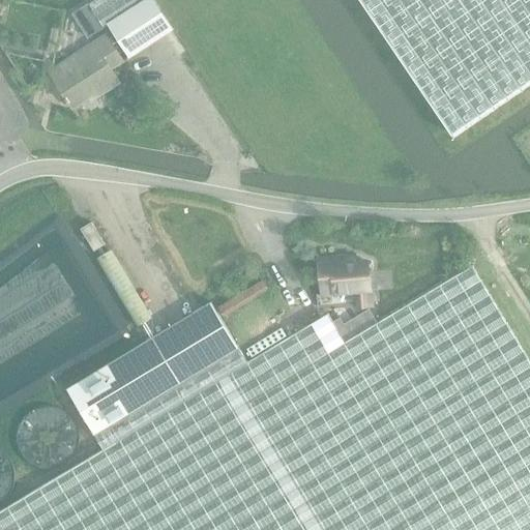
[(95,0),(89,4),(102,26),(107,24),(143,0),(95,0)]
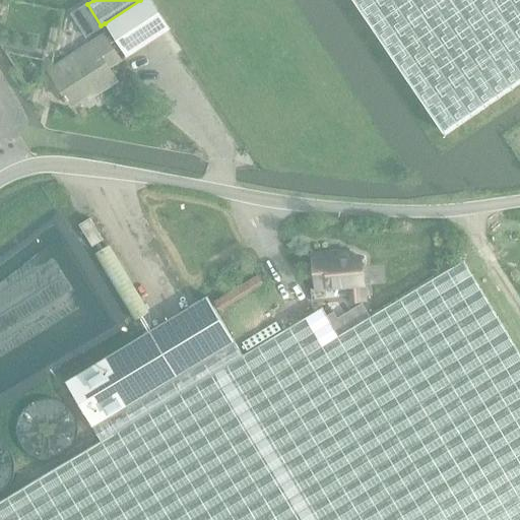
[(140,0),(105,23),(127,57),(128,56),(148,44),(170,29),(150,0),(140,0)]
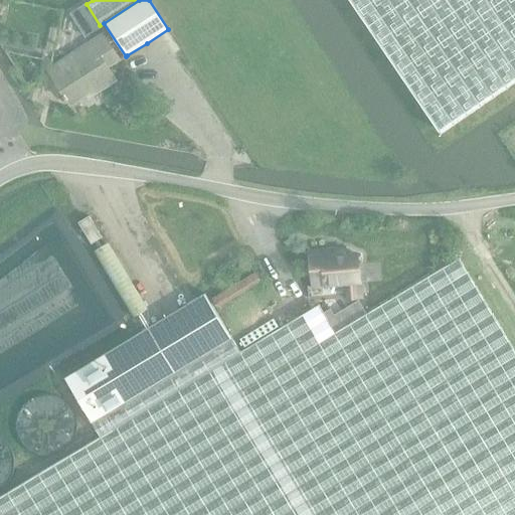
[(514,0),(331,0),(436,153),(514,98),(514,0)]
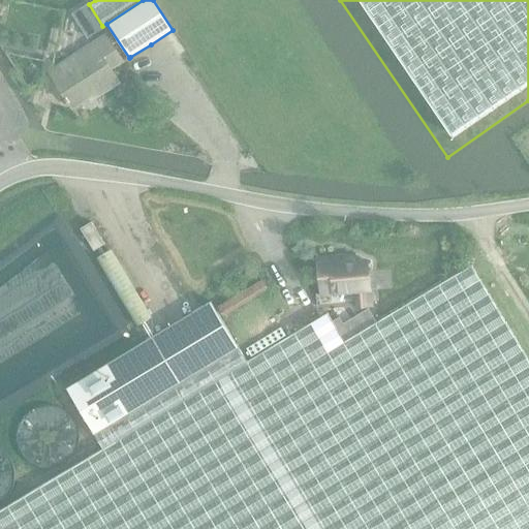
[(106,34),(49,71),(54,80),(72,107),(94,93),(96,97),(120,82),(113,69),(124,62),(109,38),(106,34)]
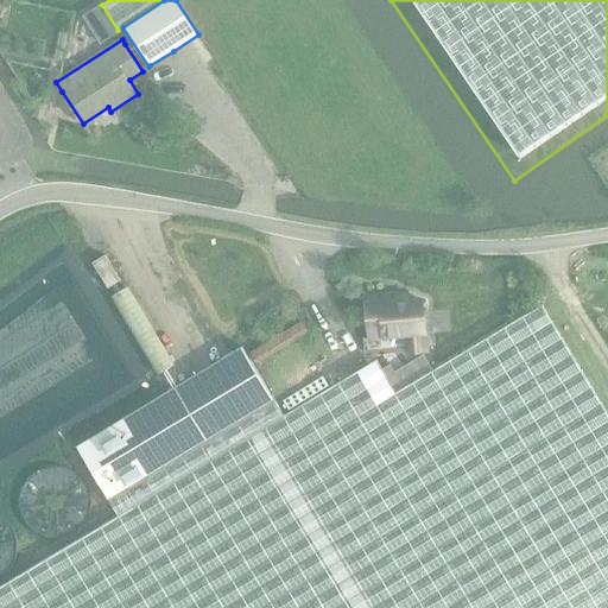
[(89,255),(103,280),(116,273),(102,248),(89,255)]
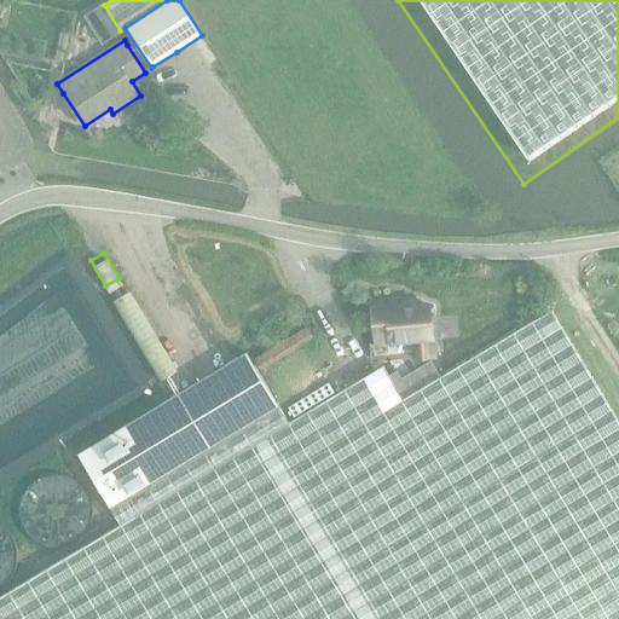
[(374,305),(372,305),(376,343),(416,340),(418,360),(435,359),(431,307),(408,310),(408,301),(374,305)]
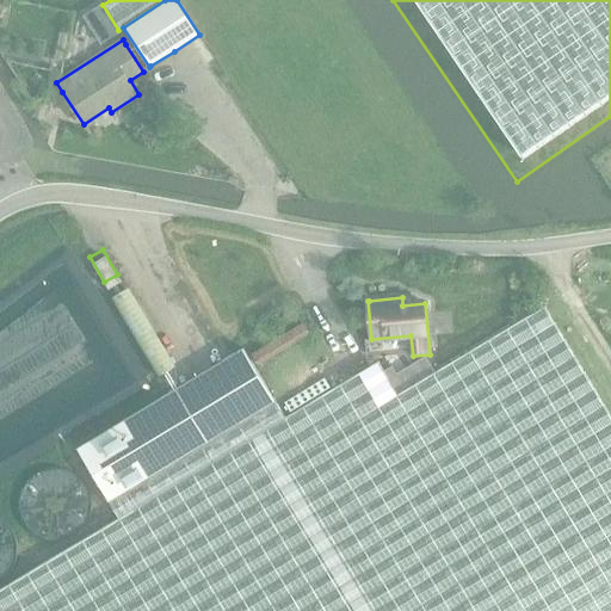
[(285,417),(121,516),(0,586),(0,610),(610,610),(610,420),(538,302),(418,378),(396,390),(381,365),(290,425),(285,417)]
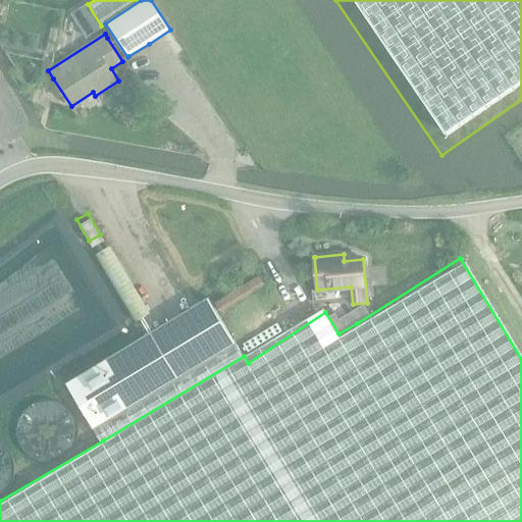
[(260,275),(216,302),(221,311),(266,284),(260,275)]
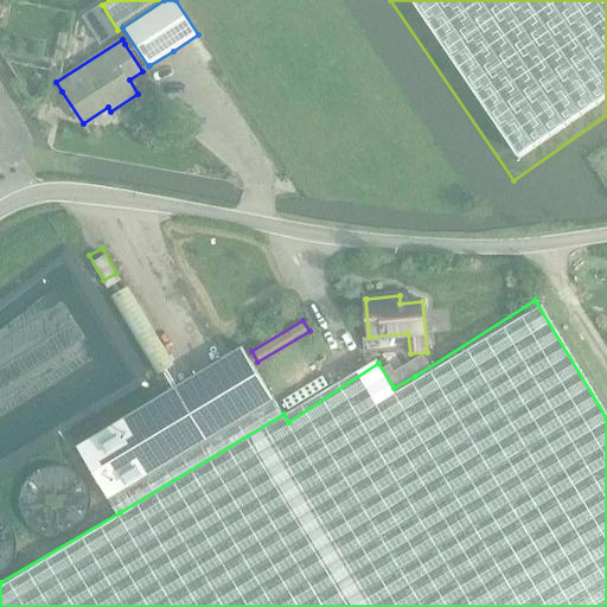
[(78,443),(120,512),(283,414),(243,345),(78,443)]
